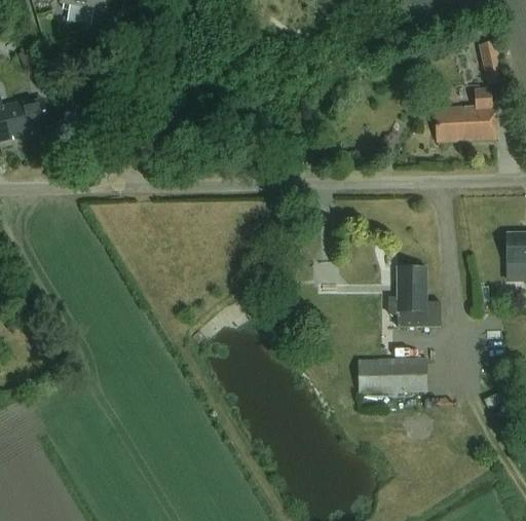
[(492,38),(477,42),(485,82),(500,79),(492,38)]
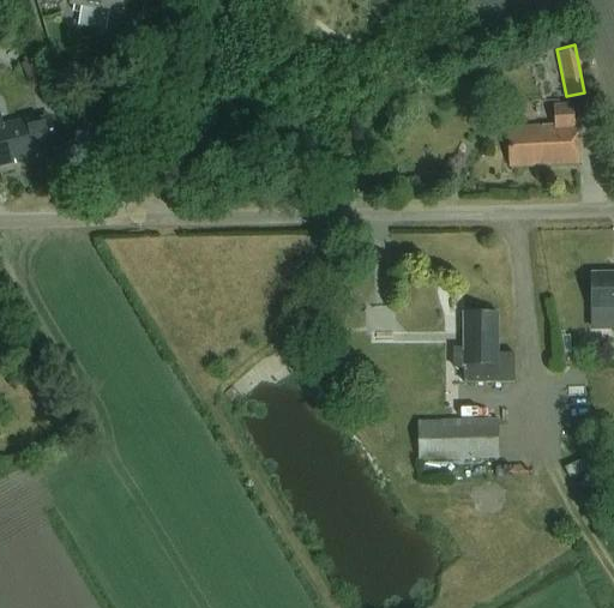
[(48,76),(40,54),(23,61),(31,83),(48,76)]
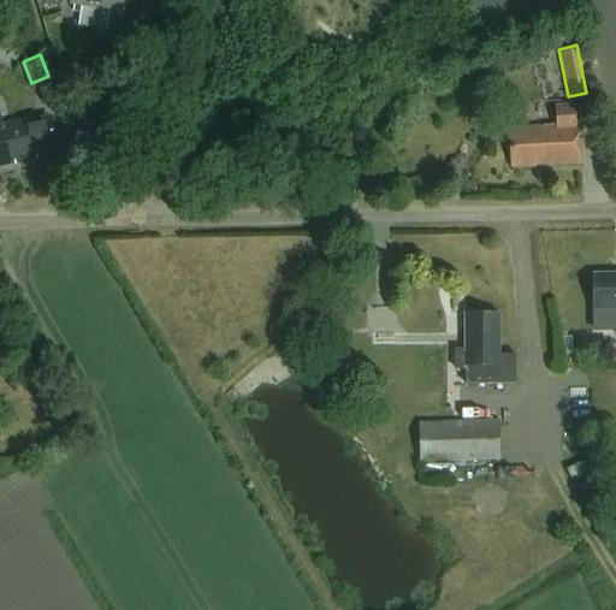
[(516,134),(510,134),(511,165),(580,161),(578,120),(575,122),(574,102),(556,102),(556,122),(516,124),(516,134)]
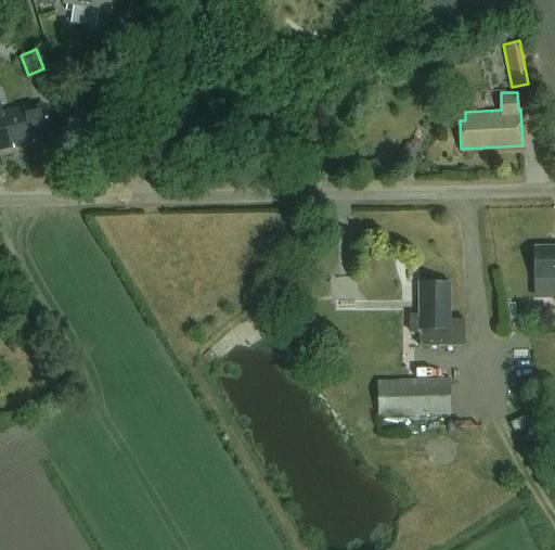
[(0,146),(14,144),(13,142),(31,138),(33,139),(52,135),(44,102),(25,106),(24,104),(2,111),(0,103),(0,102),(1,102),(0,99),(0,146)]
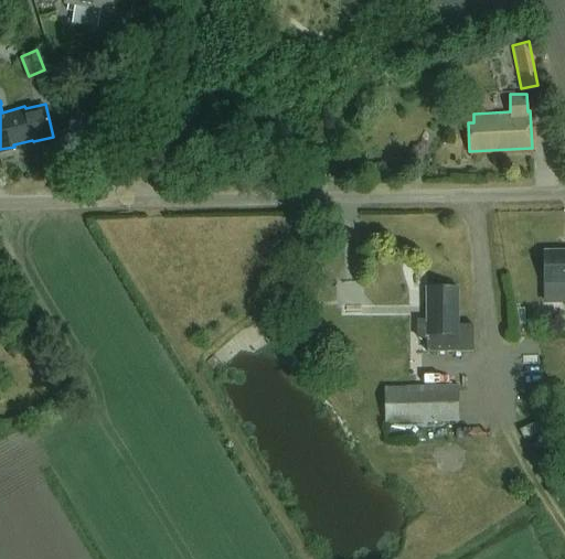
[(564,247),(544,248),(544,280),(545,280),(545,299),(564,298),(564,247)]
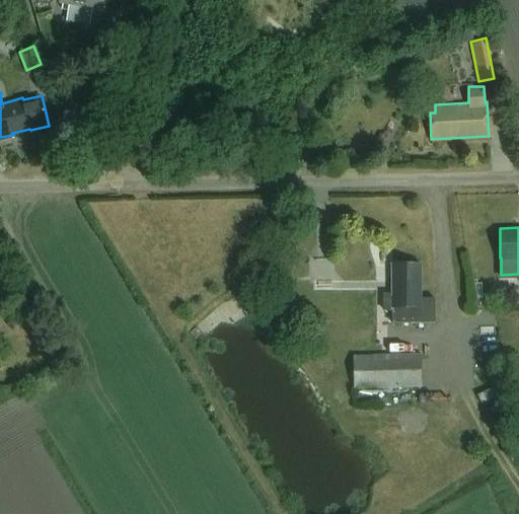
[(383,292),(383,309),(391,309),(391,321),(434,321),(434,297),(420,297),(420,263),(390,263),(390,267),(391,280),(391,292),(383,292)]
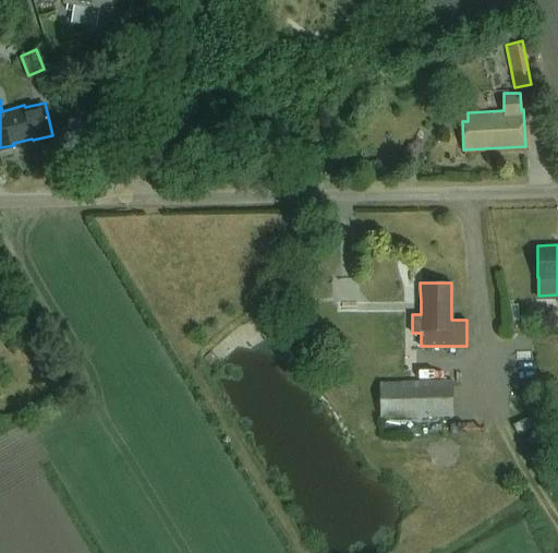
[(521,328),(520,320),(511,321),(512,329),(521,328)]
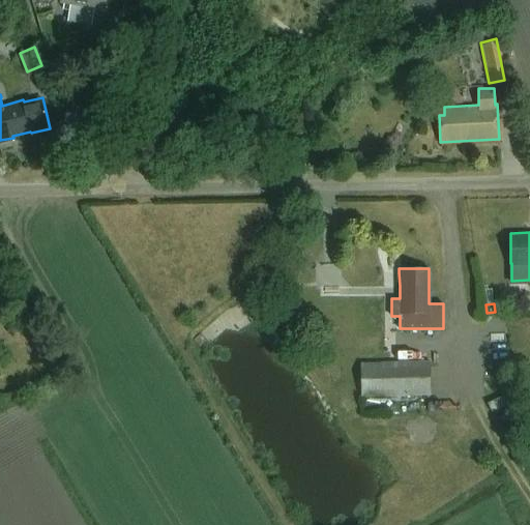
[(361,395),(431,392),(430,359),(360,361),(361,395)]
